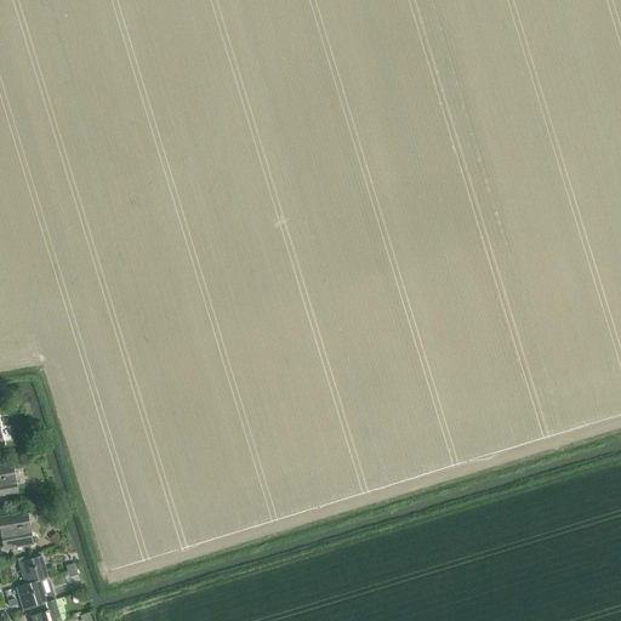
[(0,496),(18,494),(13,467),(0,468),(0,496)]
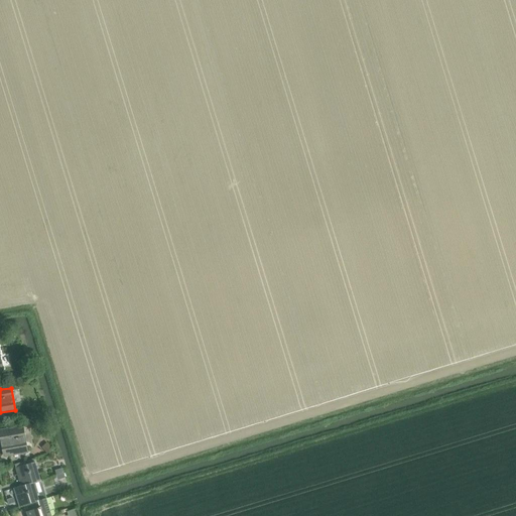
[(0,432),(4,455),(27,450),(23,428),(0,432)]
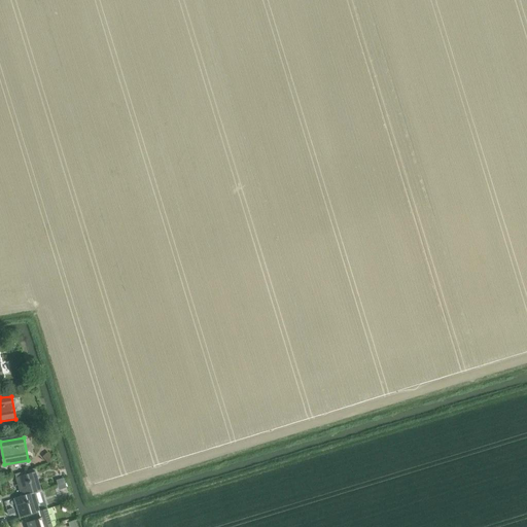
[(48,452),(43,457),(48,463),(54,459),(48,452)]
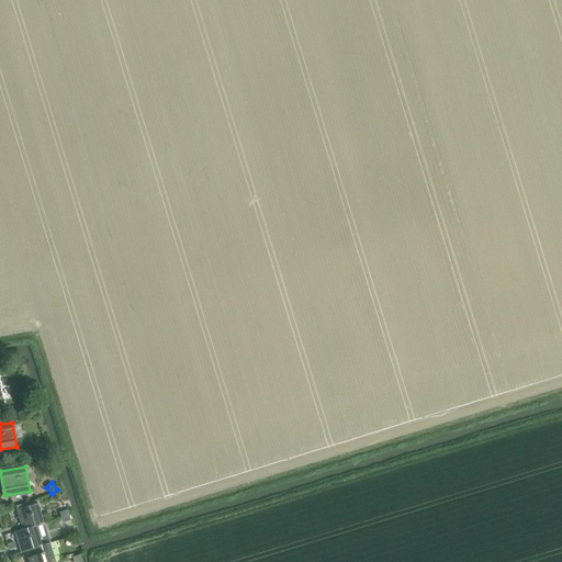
[(18,509),(23,529),(37,526),(45,524),(40,503),(18,509)]
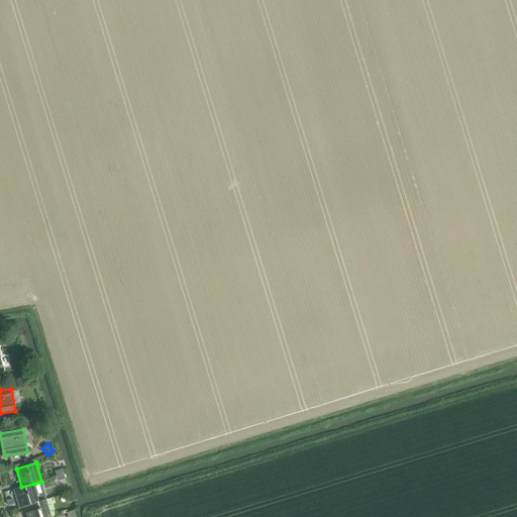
[(20,508),(27,506),(46,500),(46,499),(39,501),(34,484),(21,487),(14,490),(20,508)]
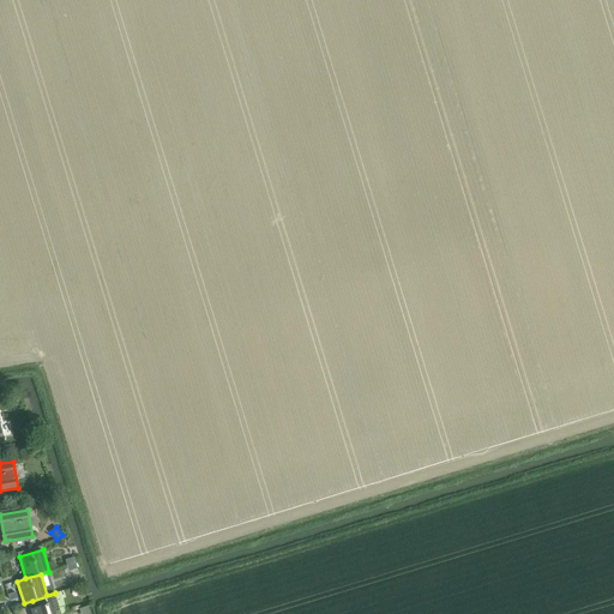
[(36,613),(61,613),(55,594),(32,601),(36,613)]
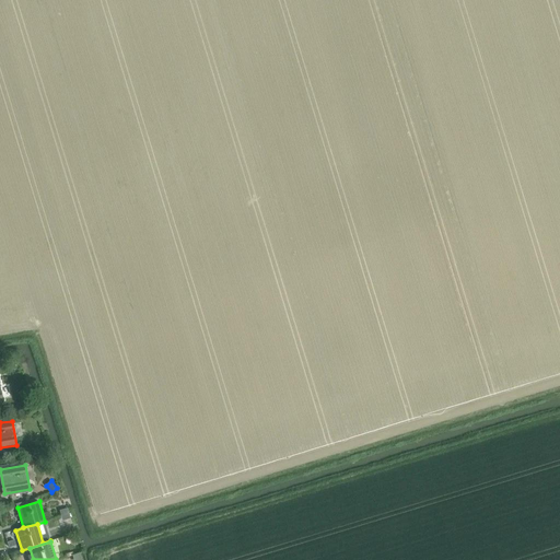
All buildings are outlined.
